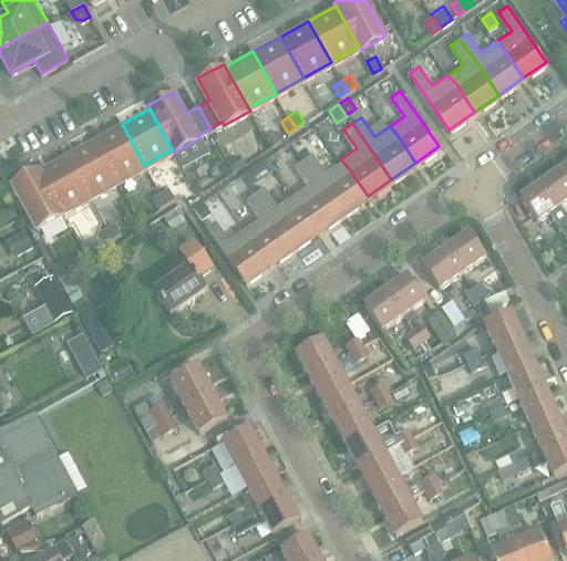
[(94,138),(117,180),(144,165),(122,124),(94,138)]
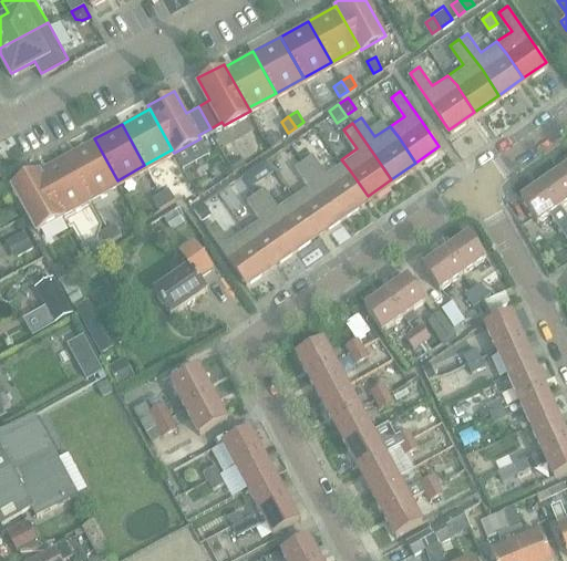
[(277,128),(266,136),(271,144),(284,136),(277,128)]
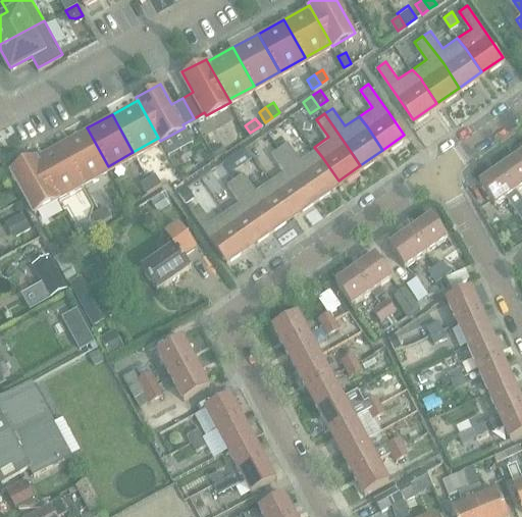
[(61,142),(83,179),(108,166),(87,127),(61,142)]
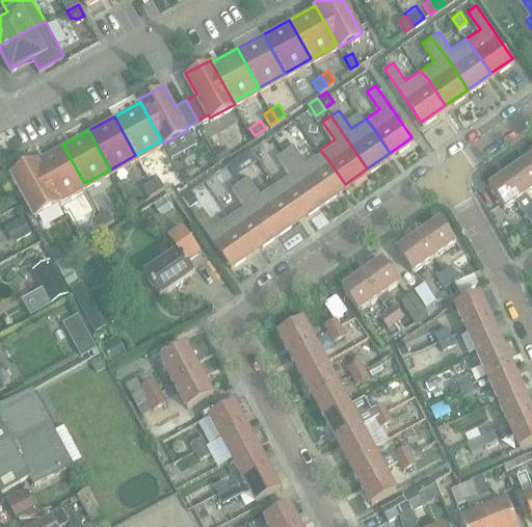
[(293,141),(284,148),(304,177),(321,201),(345,184),(328,160),(320,150),(306,159),(293,141)]
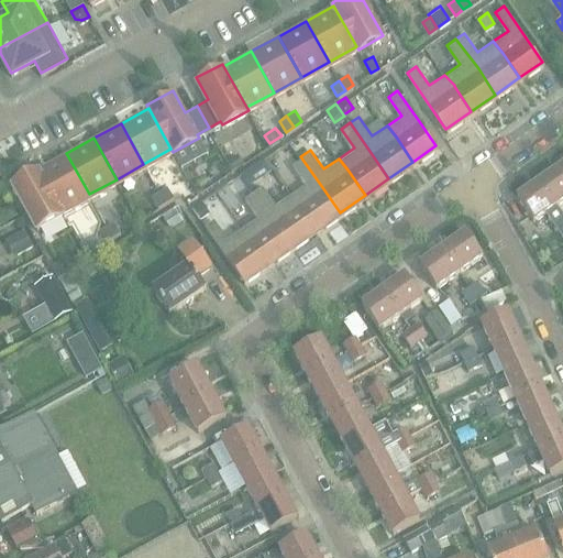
[(238,151),(228,157),(232,166),(243,160),(238,151)]
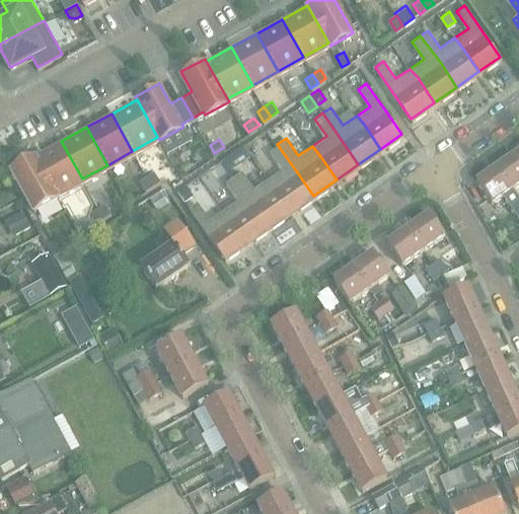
[(57,193),(82,178),(61,141),(35,155),(57,193)]
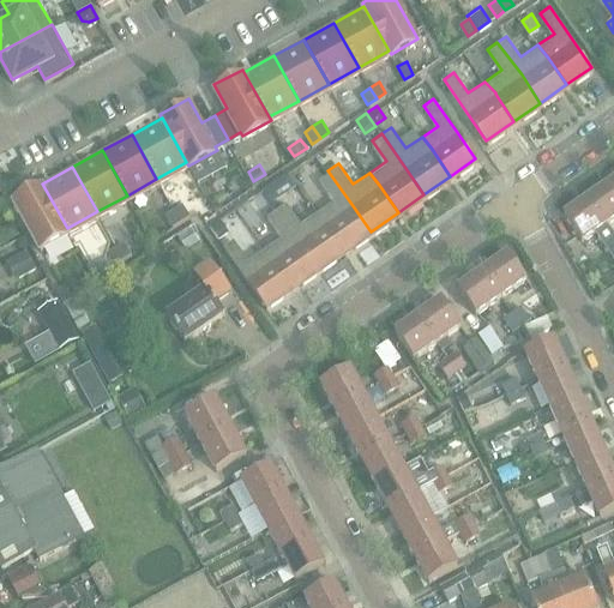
[(333,197),(318,209),(327,221),(345,248),(371,232),(351,204),(327,170),(319,176),(333,197)]
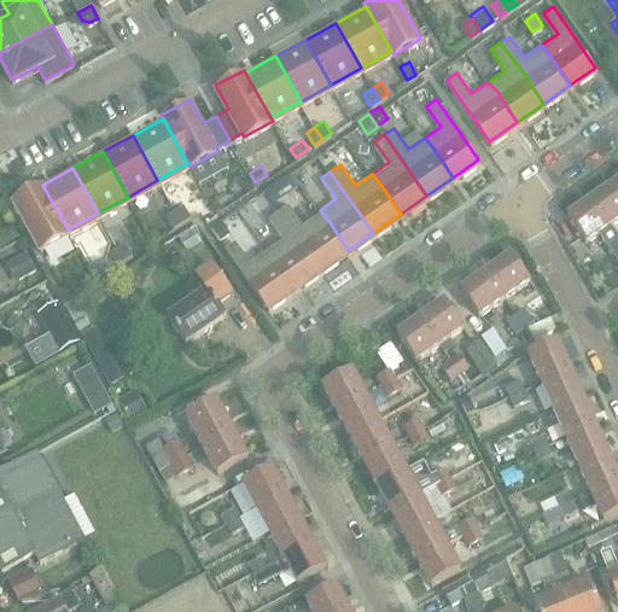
[(617,180),(616,178),(592,193),(608,221),(617,214),(617,180)]
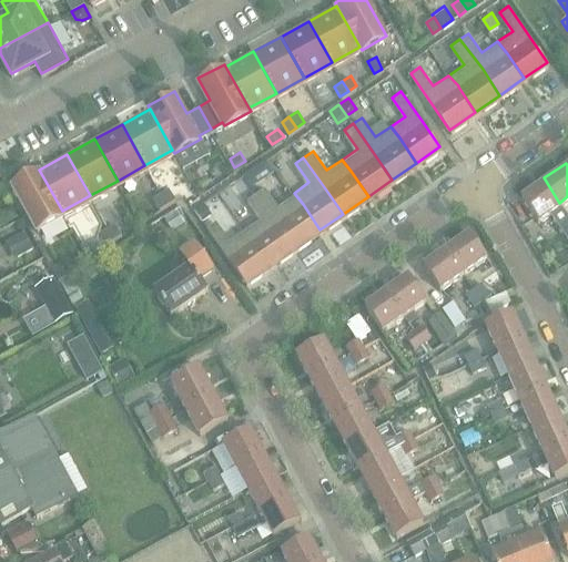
[(11,181),(38,228),(63,215),(38,166),(11,181)]
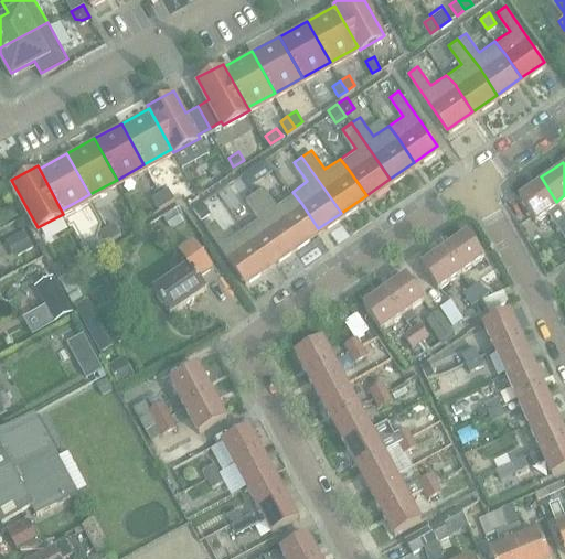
[(249,167),(242,172),(252,187),(259,182),(249,167)]
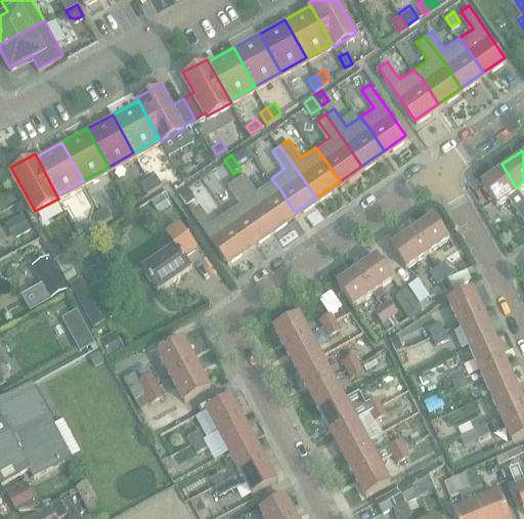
[(516,187),(501,164),(480,179),(495,202),(506,195),(516,187)]
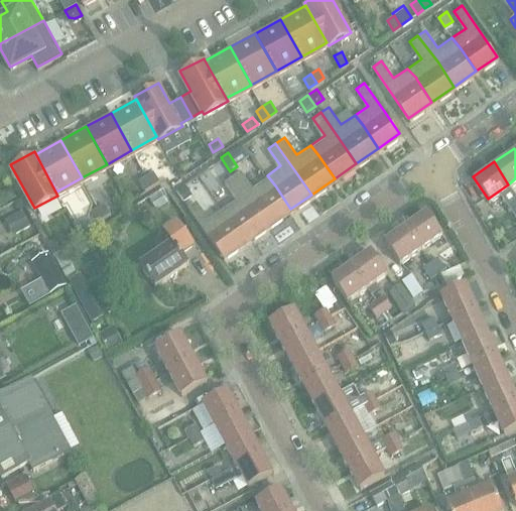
[(240,167),(232,173),(252,202),(266,225),(290,209),(275,185),(267,175),(252,185),(240,167)]
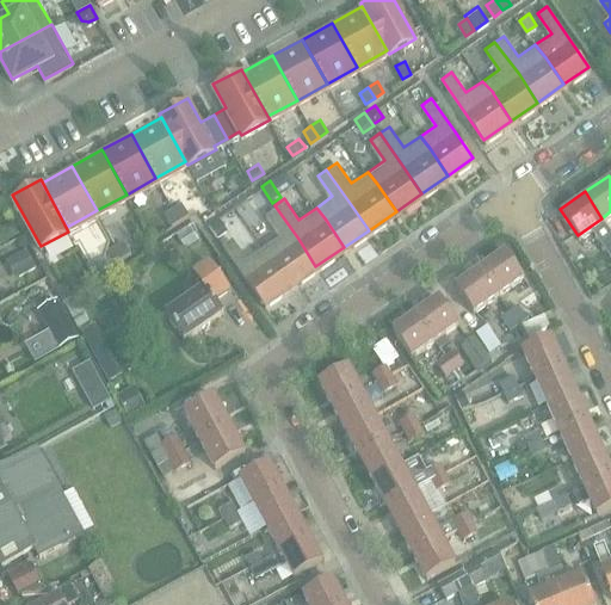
[(181,202),(173,207),(180,217),(189,213),(181,202)]
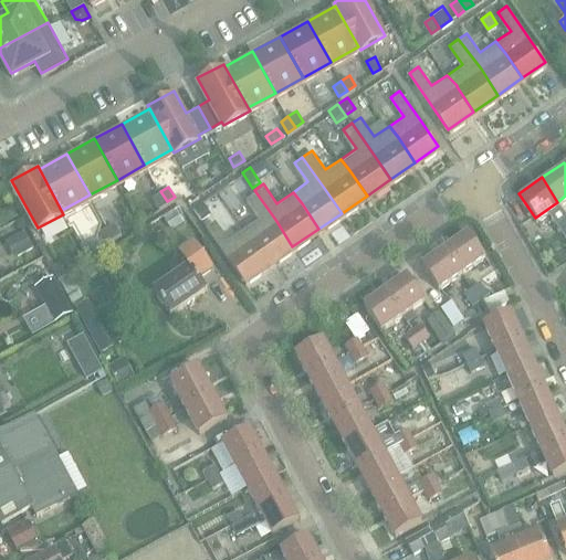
[(259,215),(242,226),(251,239),(269,263),(292,246),(276,221),(254,190),(245,197),(259,215)]
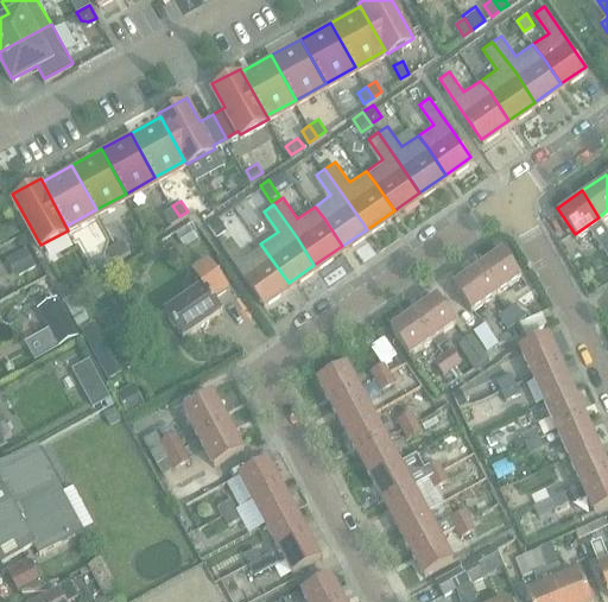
[(179,216),(172,206),(164,211),(171,222),(179,216)]
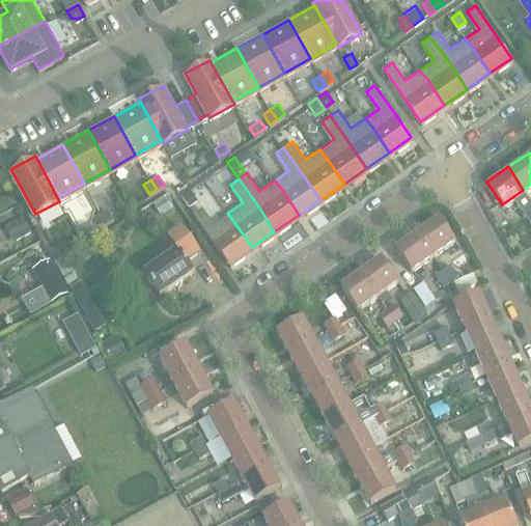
[(191,187),(180,193),(188,203),(197,197),(191,187)]
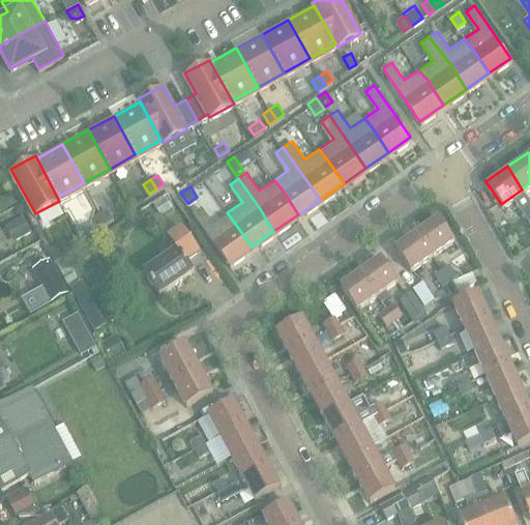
[(4,192),(2,198),(6,205),(17,200),(10,188),(4,192)]
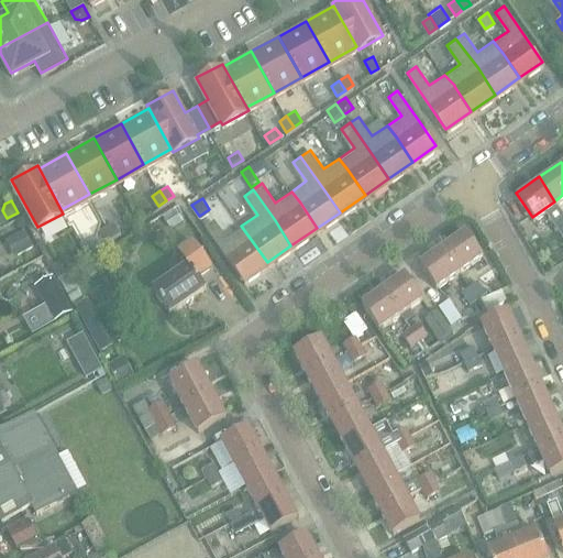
[(562,212),(554,201),(543,209),(554,225),(562,237),(562,212)]
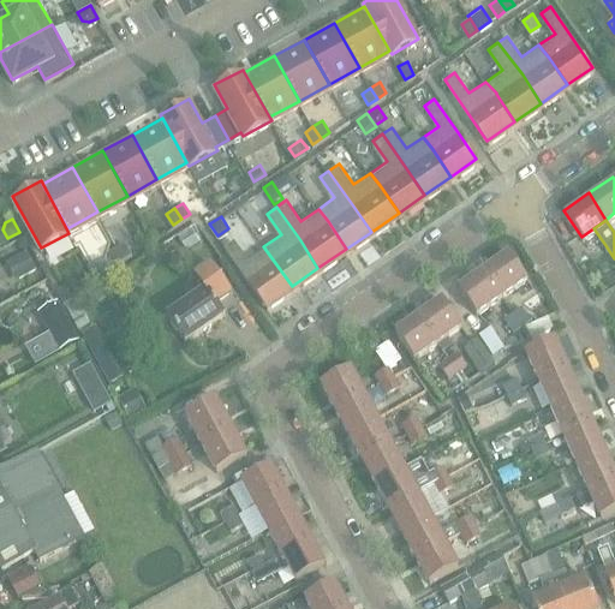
[(190,225),(177,233),(185,246),(198,238),(190,225)]
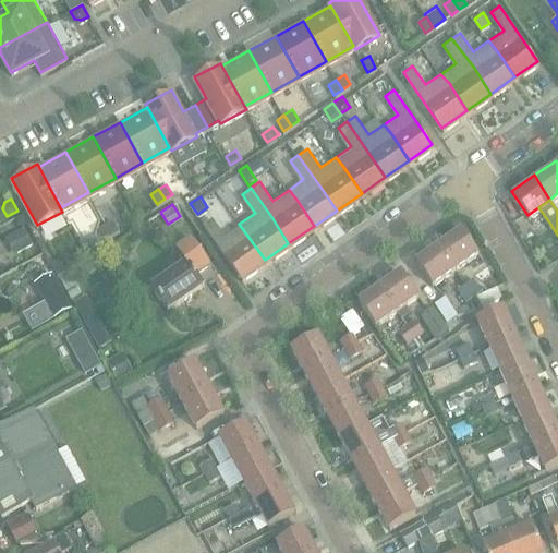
[(247,236),(239,224),(225,233),(211,215),(203,221),(223,252),(241,277),(265,260),(247,236)]
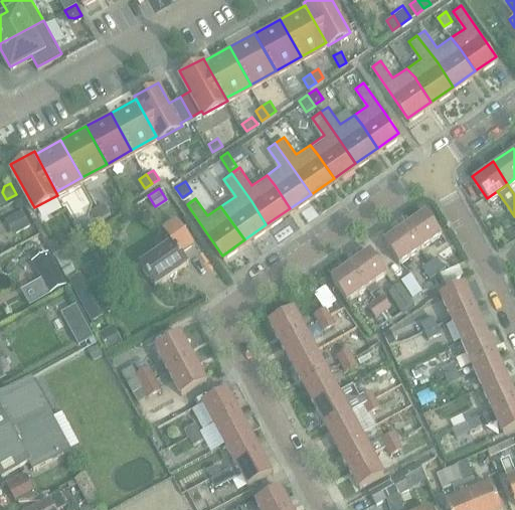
[(103,200),(96,205),(103,215),(110,211),(103,200)]
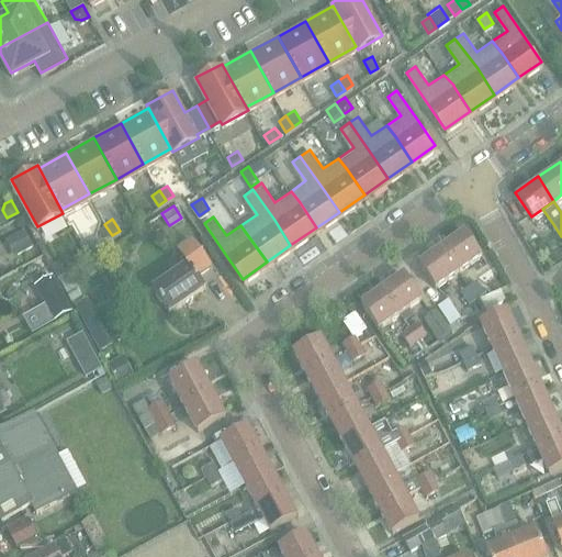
[(112,235),(104,224),(97,230),(104,241),(112,235)]
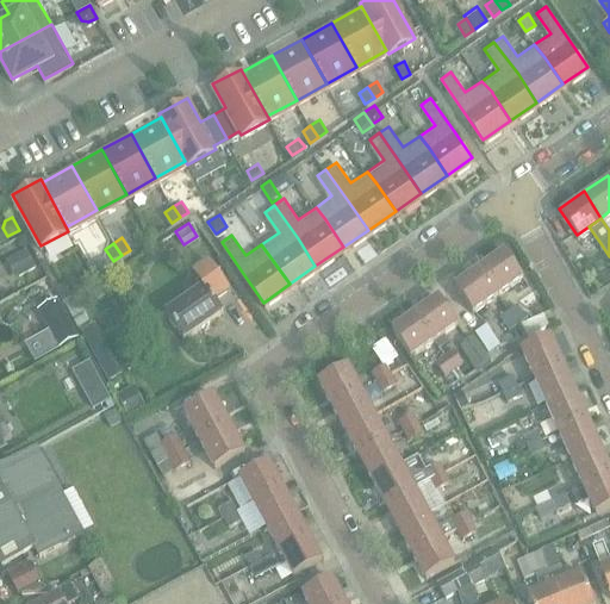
[(25,246),(5,259),(16,275),(36,263),(25,246)]
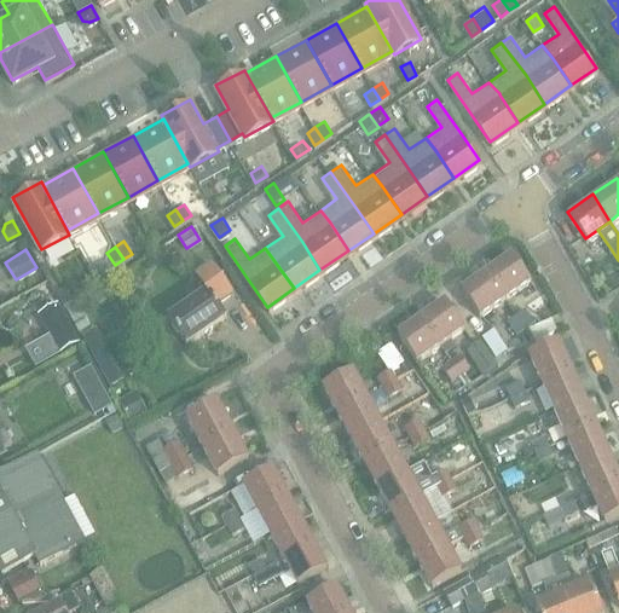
[(510,252),(485,269),(503,295),(530,277),(510,252)]
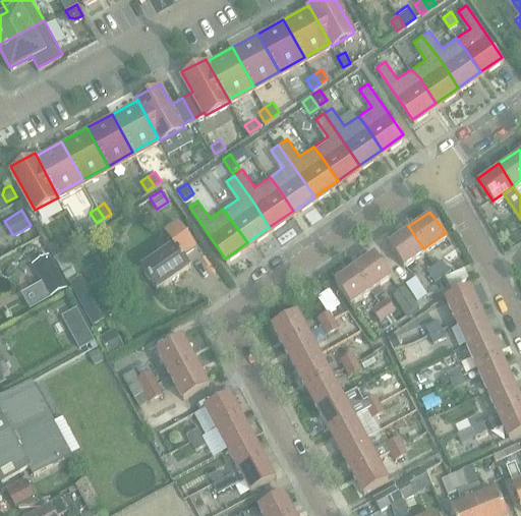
[(84,215),(74,221),(81,235),(93,229),(84,215)]
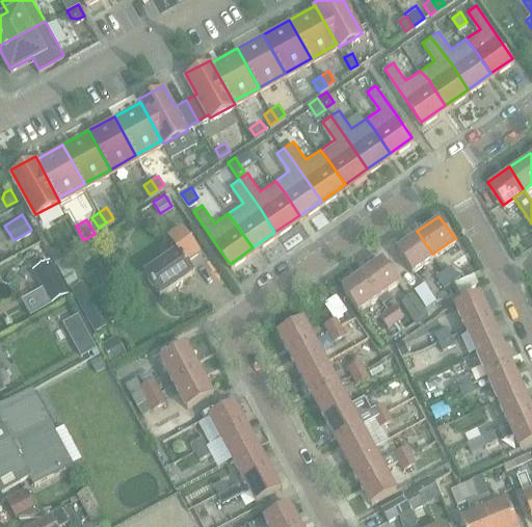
[(177,248),(144,271),(159,292),(193,268),(186,258),(200,248),(183,225),(168,235),(177,248)]
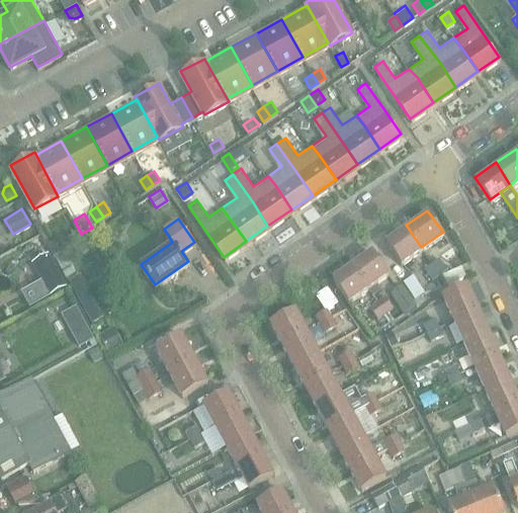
[(421,247),(406,225),(384,239),(401,261),(421,247)]
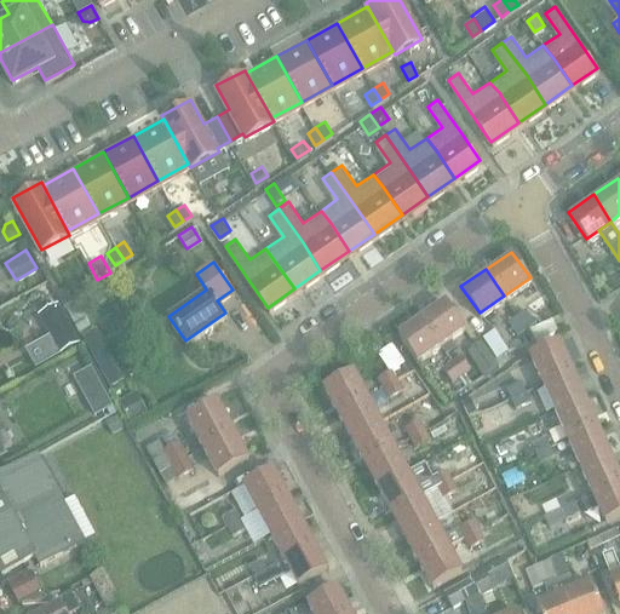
[(67,286),(57,291),(64,304),(73,298),(67,286)]
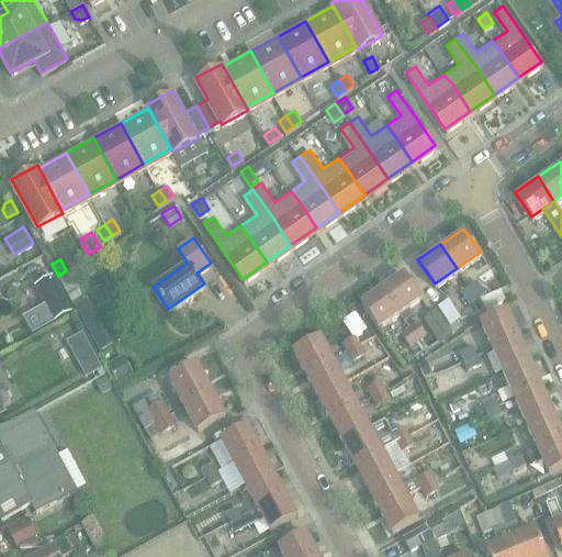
[(69,269),(57,276),(70,301),(83,294),(69,269)]
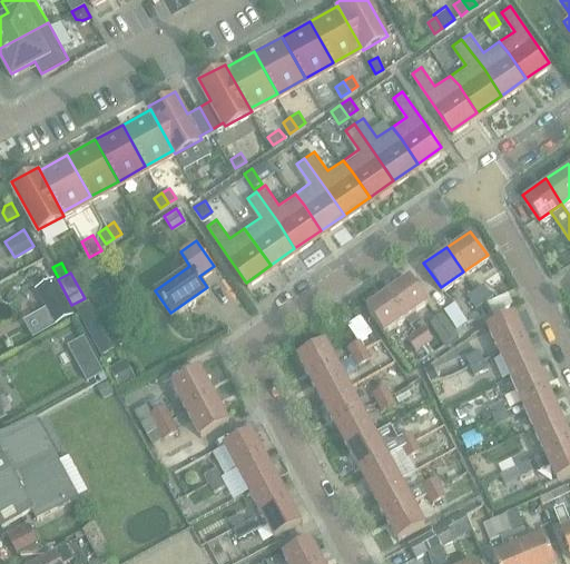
[(409,274),(385,289),(404,314),(425,298),(409,274)]
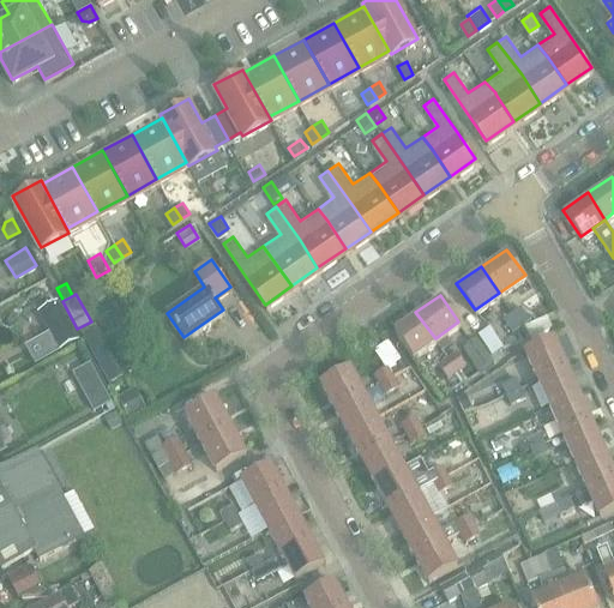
[(501,315),(512,330),(530,315),(519,302),(501,315)]
